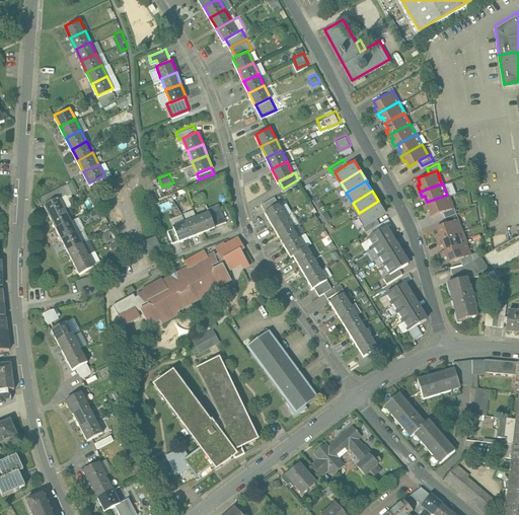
[(427,202),(425,203),(427,208),(430,207),(432,214),(443,210),(452,206),(452,205),(448,194),(447,195),(427,202)]
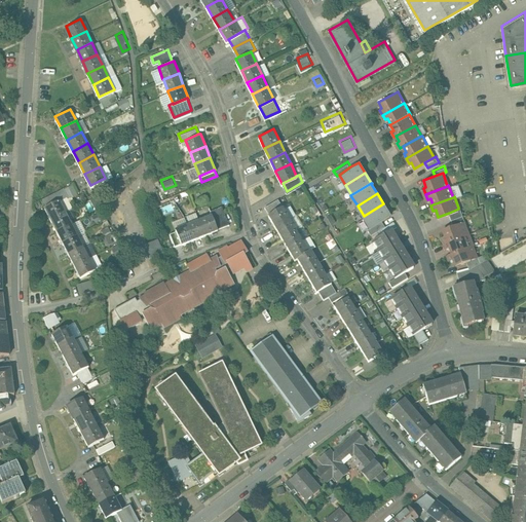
[(60,198),(44,206),(50,217),(66,210),(60,198)]
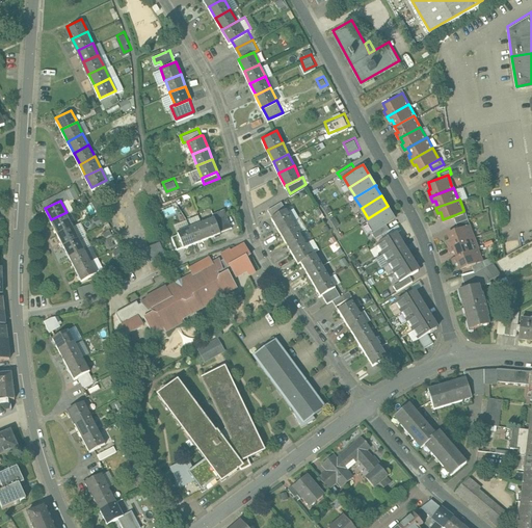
[(388,206),(368,218),(374,229),(386,221),(394,216),(388,206)]
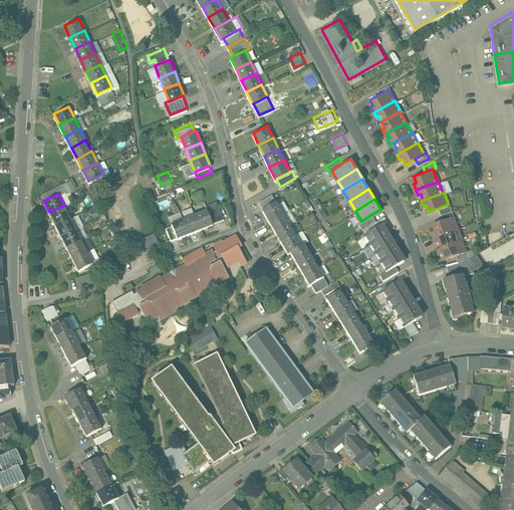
[(276,200),(262,208),(269,219),(282,211),(276,200)]
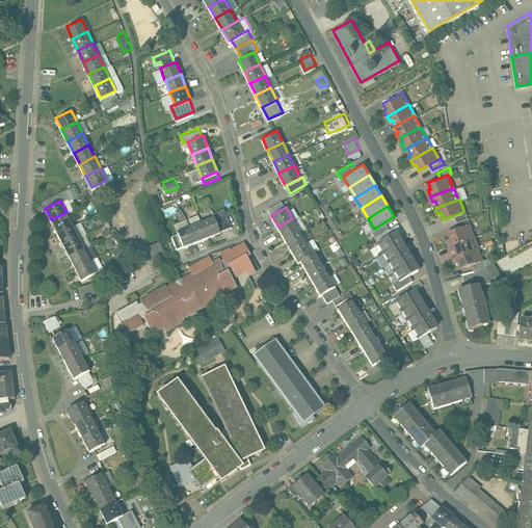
[(463,211),(454,215),(456,220),(468,216),(466,210),(463,210),(463,211)]
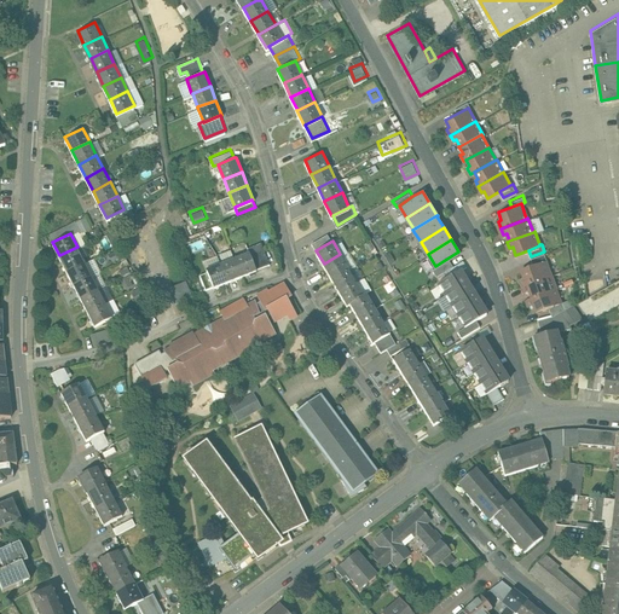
[(77,247),(59,255),(67,268),(84,260),(77,247)]
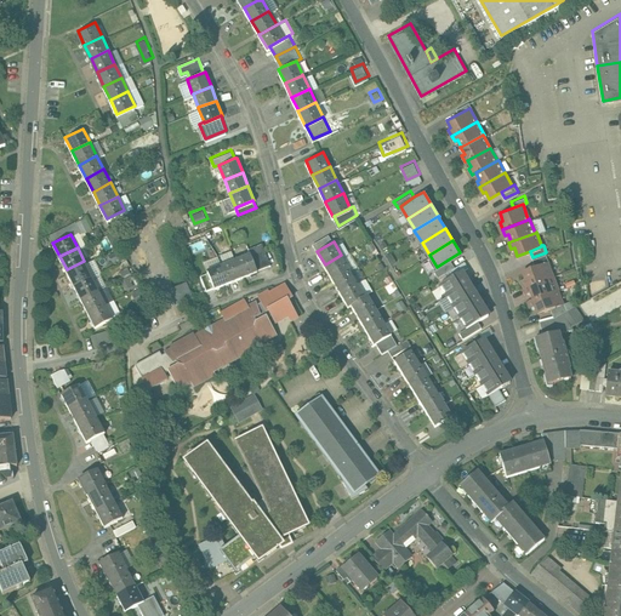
[(250,251),(235,256),(243,274),(257,269),(250,251)]
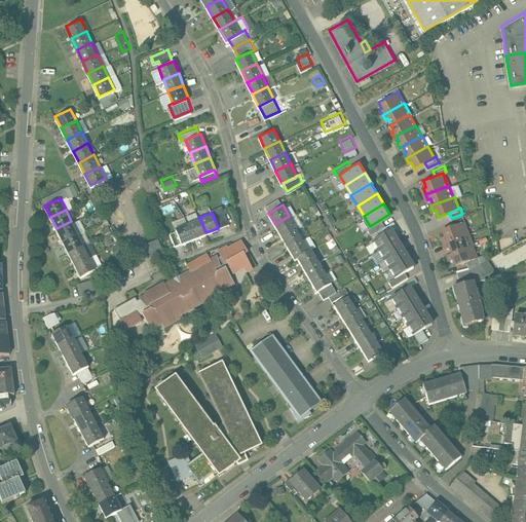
[(462,214),(451,218),(453,224),(462,220),(463,221),(464,220),(462,214)]
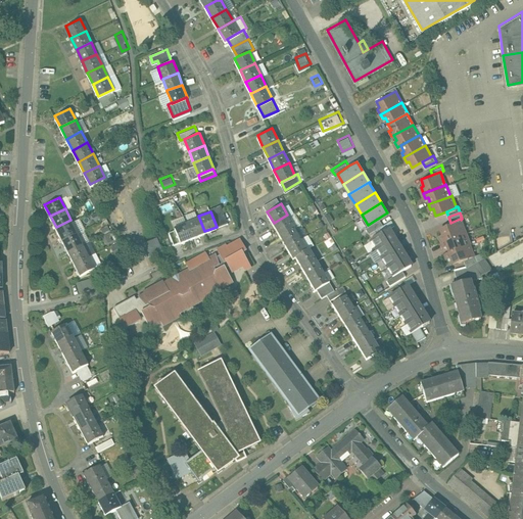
[(287,215),(274,223),(280,234),(294,226),(287,215)]
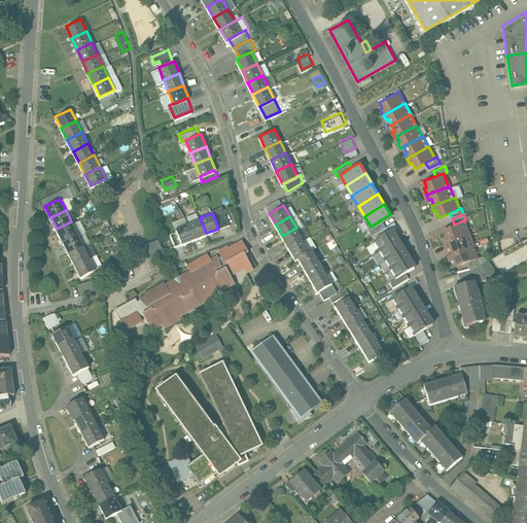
[(200,217),(187,222),(194,238),(206,233),(200,217)]
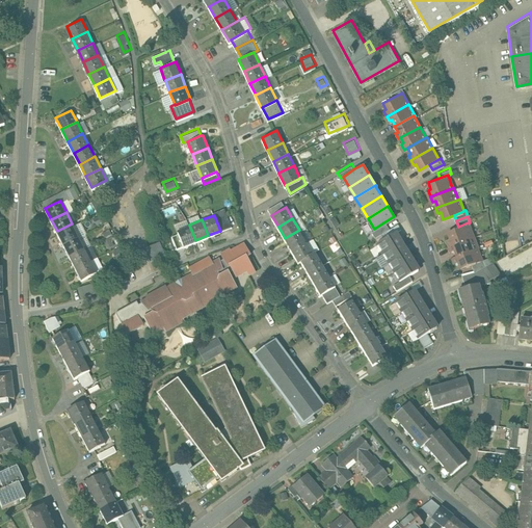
[(386,221),(374,229),(371,230),(375,236),(386,229),(389,227),(386,221)]
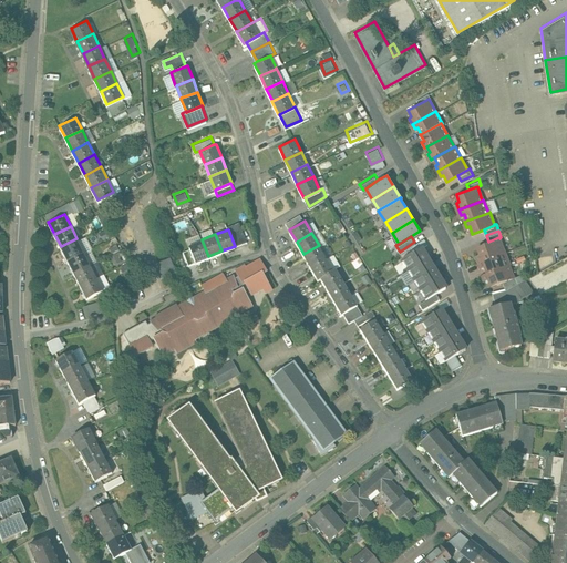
[(414,242),(411,244),(414,249),(421,246),(428,242),(424,236),(414,242)]
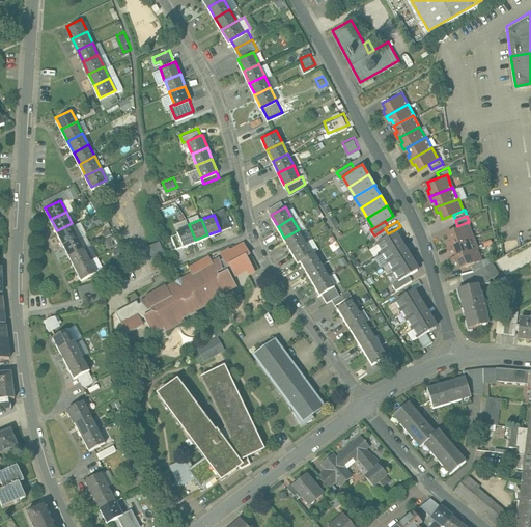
[(457,226),(446,230),(449,237),(446,238),(448,243),(472,234),(468,223),(467,222),(457,226)]
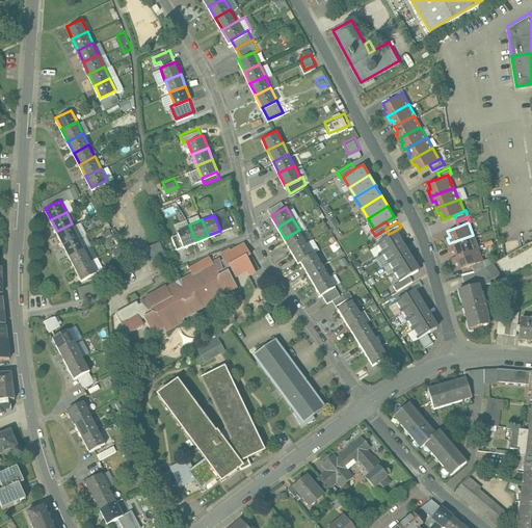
[(72,223),(57,231),(63,243),(78,235),(72,223)]
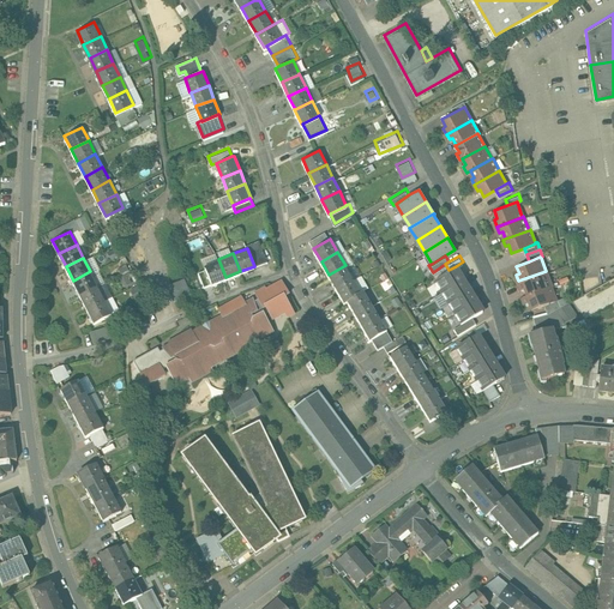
[(218,259),(204,265),(211,283),(226,277),(218,259)]
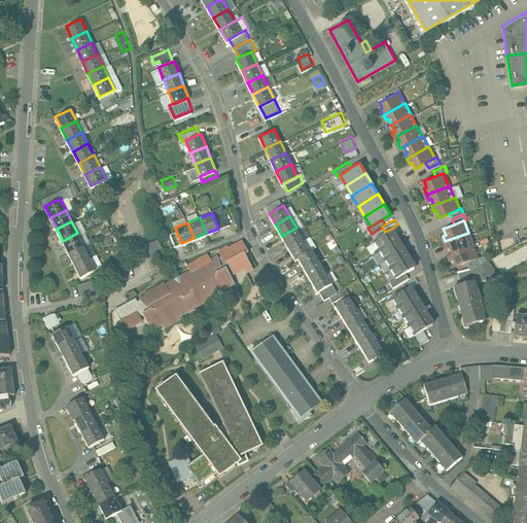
[(296,228),(282,236),(288,247),(303,239),(296,228)]
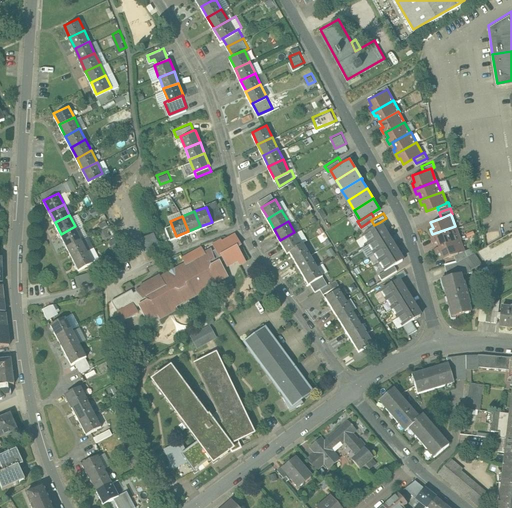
[(386,231),(380,222),(374,225),(363,232),(368,241),(386,231)]
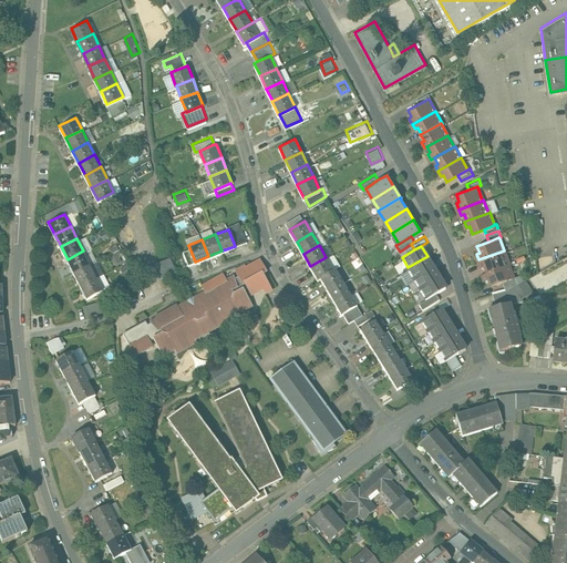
[(83,251),(68,259),(74,272),(90,263),(83,251)]
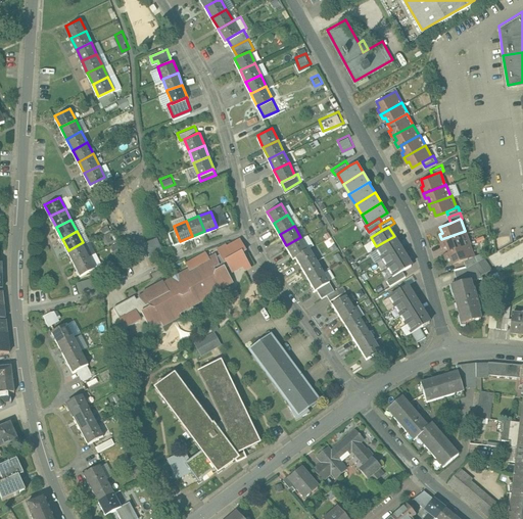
[(465,231),(441,239),(443,245),(446,244),(448,250),(468,242),(469,242),(465,231)]
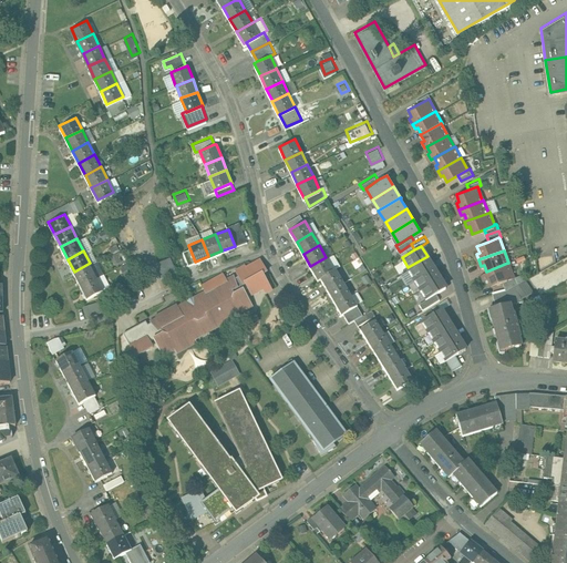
[(169,256),(155,263),(161,275),(175,269),(169,256)]
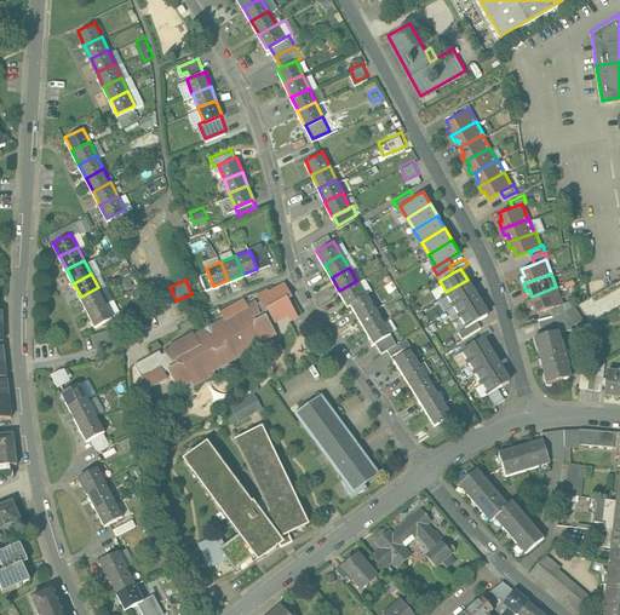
[(468,280),(446,292),(453,303),(474,289),(468,280)]
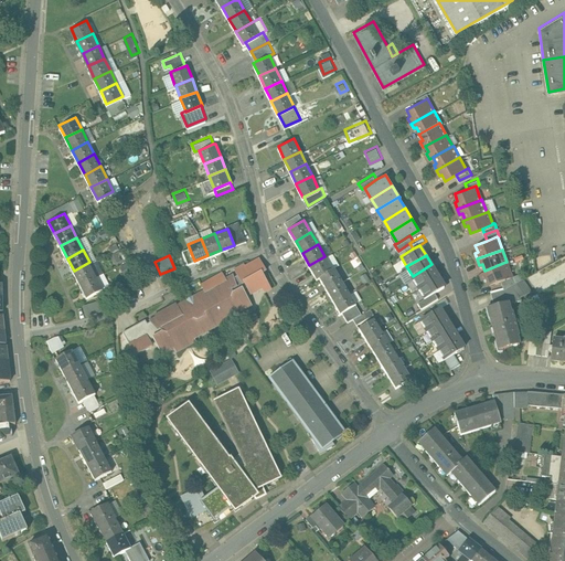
[(324,256),(309,265),(317,277),(319,275),(331,267),(324,256)]
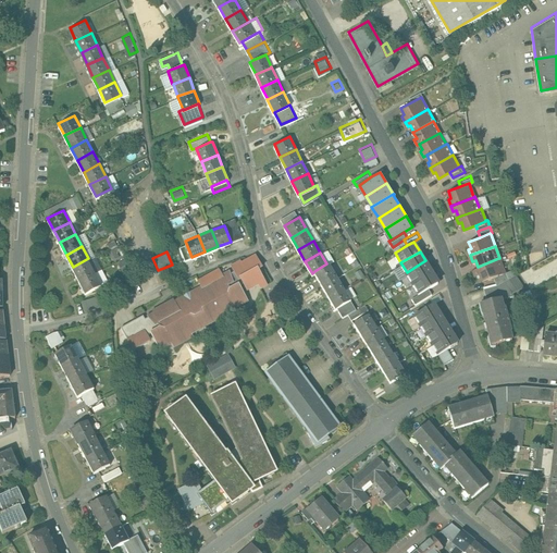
[(88,258),(73,267),(78,279),(95,270),(88,258)]
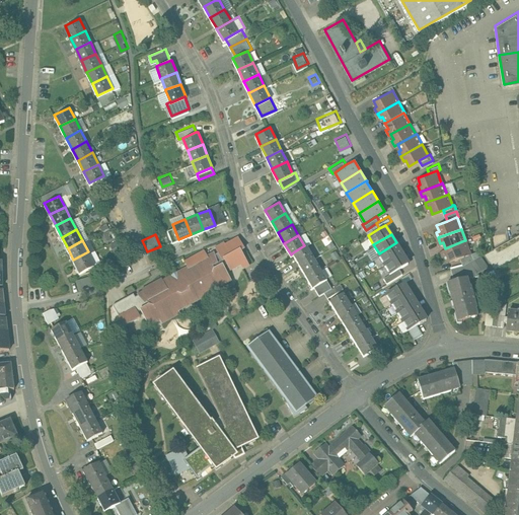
[(445,248),(442,249),(444,254),(447,253),(449,261),(469,252),(464,240),(445,248)]
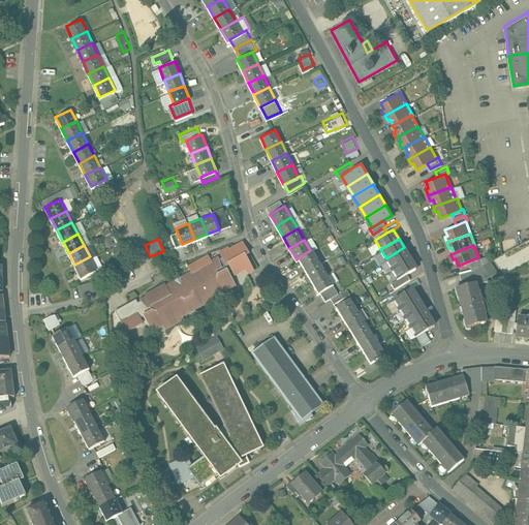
[(404,247),(386,258),(392,268),(410,256),(404,247)]
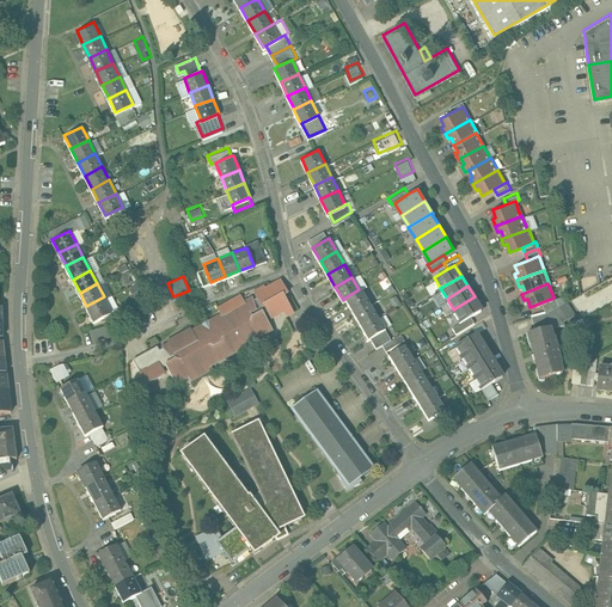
[(359,289),(346,298),(354,311),(369,301),(362,288),(359,289)]
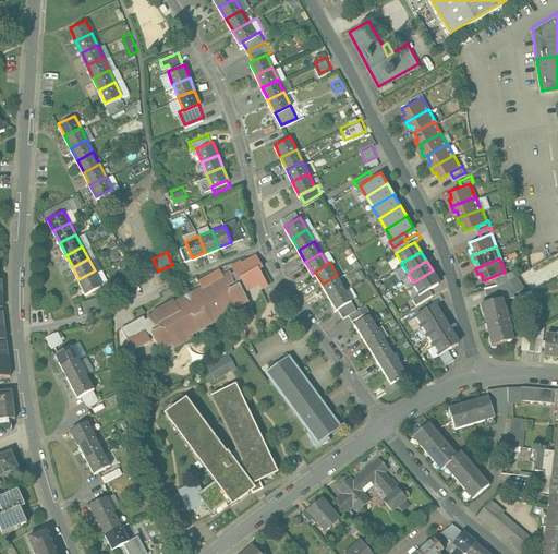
[(95,271),(79,279),(85,291),(100,284),(100,282),(107,279),(101,267),(95,271)]
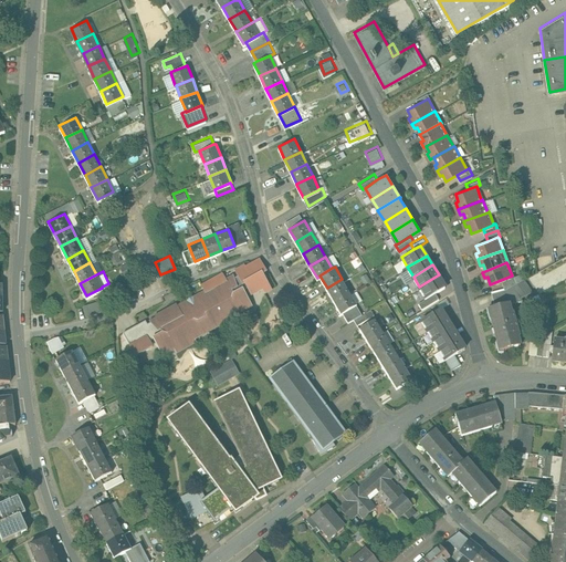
[(233,272),(177,303),(177,301),(155,313),(156,315),(150,319),(150,320),(142,324),(139,321),(123,330),(132,345),(124,350),(130,362),(138,356),(136,352),(153,343),(149,337),(154,335),(163,352),(174,345),(176,349),(196,339),(194,335),(221,321),(222,323),(242,313),(240,309),(252,302),(242,285),(233,290),(231,287),(237,283),(233,272)]
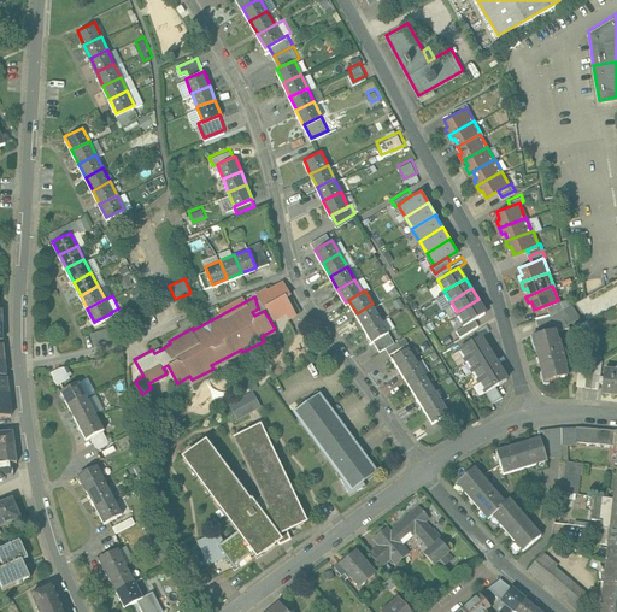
[(479,299),(457,312),(464,323),(475,316),(485,310),(479,299)]
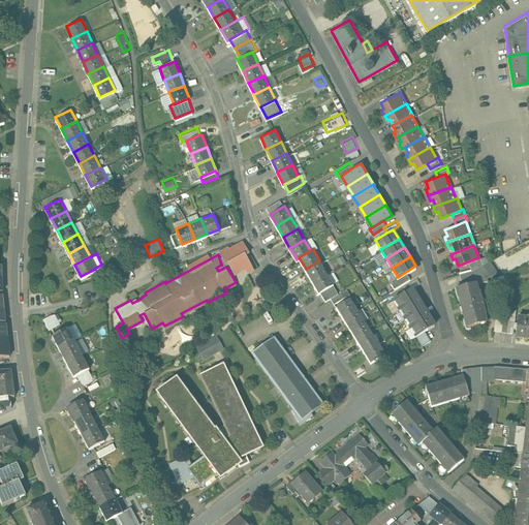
[(489,258),(478,265),(486,275),(496,269),(489,258)]
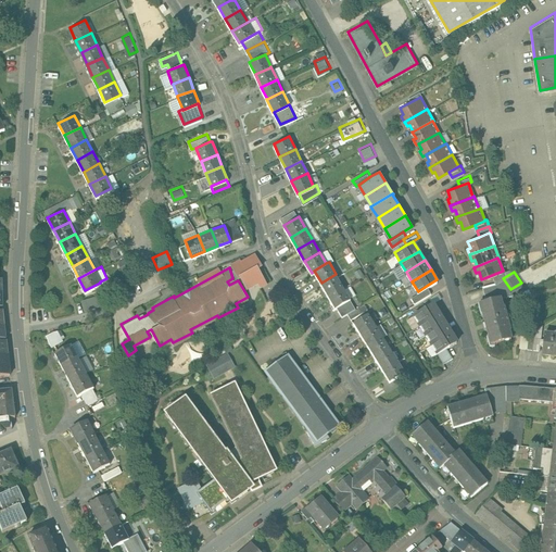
[(336,274),(321,283),(328,295),(343,286),(336,274)]
